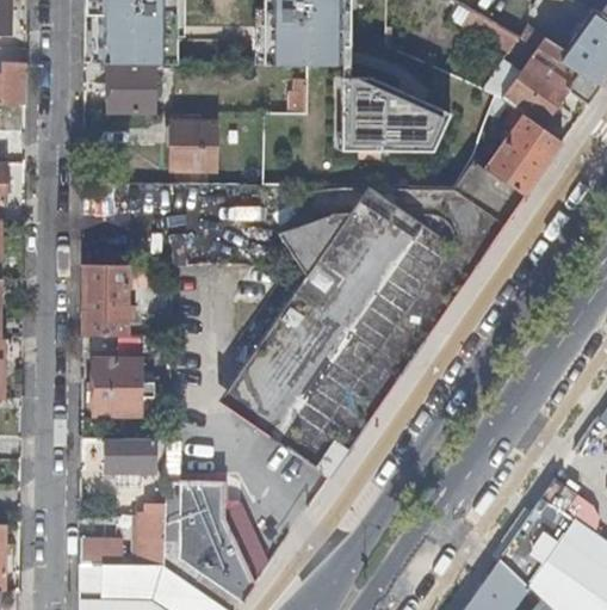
[(0,0),(0,39),(12,39),(12,0),(0,0)]
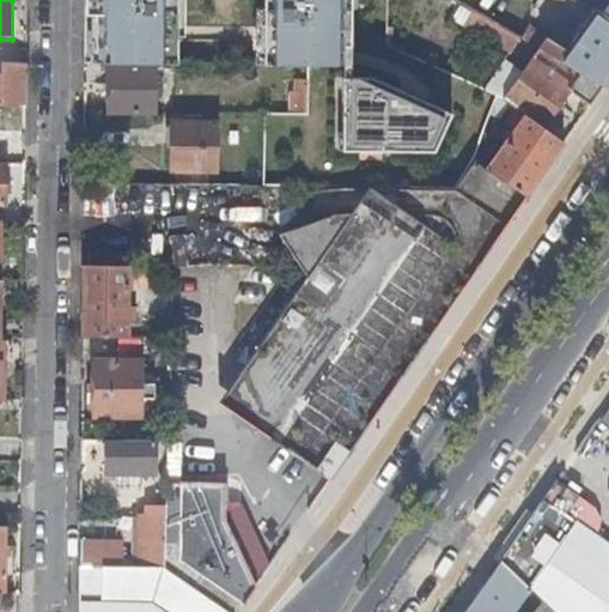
[(86,0),(87,64),(178,64),(178,26),(186,26),(184,0),(86,0)]
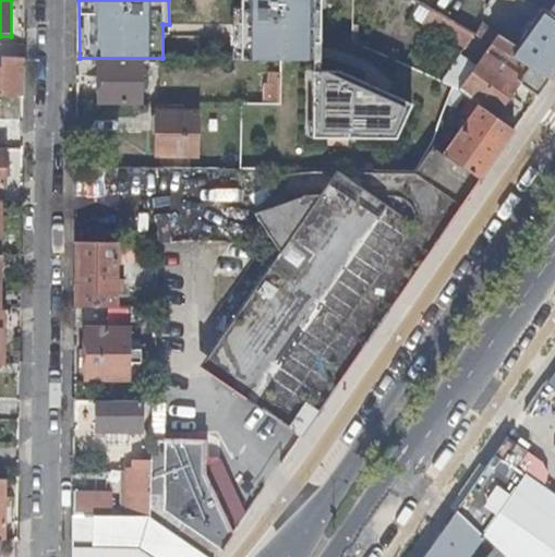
[(241,0),(241,58),(313,60),(314,135),(398,136),(411,104),(341,70),(322,70),(322,0),(241,0)]
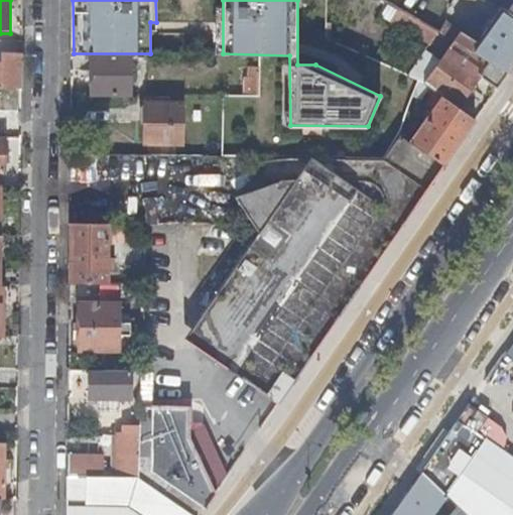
[(491,62),(509,73),(512,68),(512,3),(508,0),(507,0),(501,9),(496,6),(494,10),(500,14),(479,43),(461,32),(462,32),(446,23),(440,32),(455,40),(491,62)]
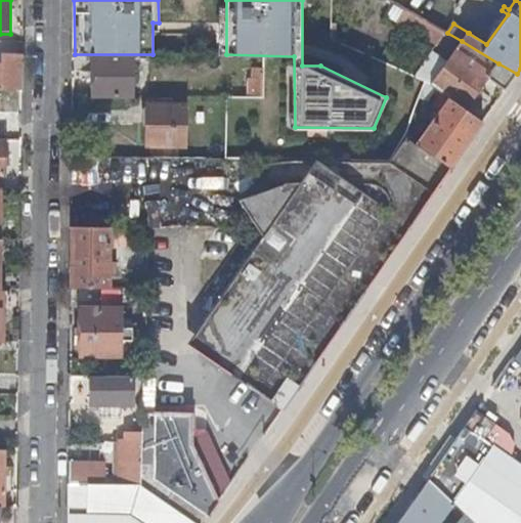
[(446,33),(406,9),(399,23),(439,44),(446,33)]
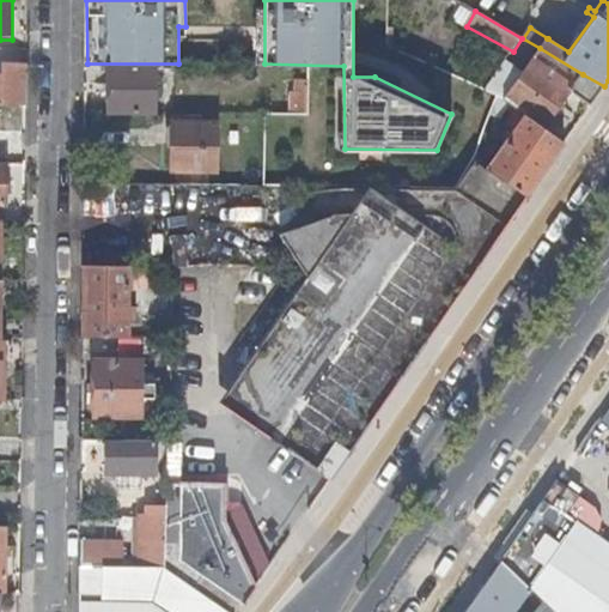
[(518,108),(527,114),(546,128),(583,74),(540,48),(506,100),(518,108)]
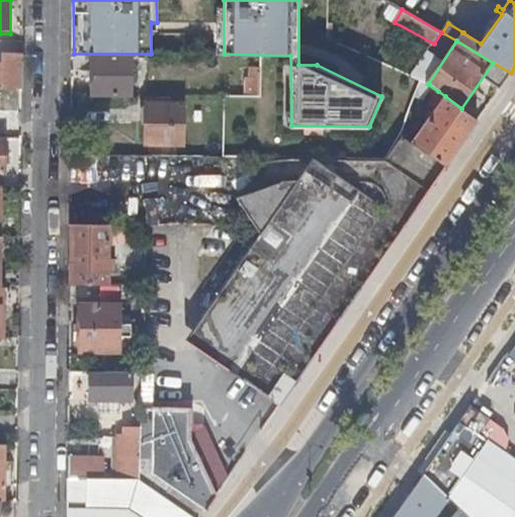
[(0,89),(22,90),(22,54),(2,54),(2,63),(0,62),(0,89)]
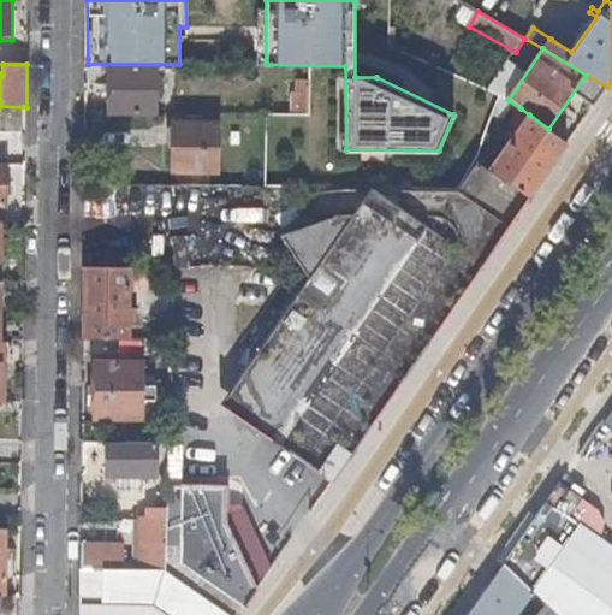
[(158,67),(111,66),(110,113),(156,113),(158,67)]
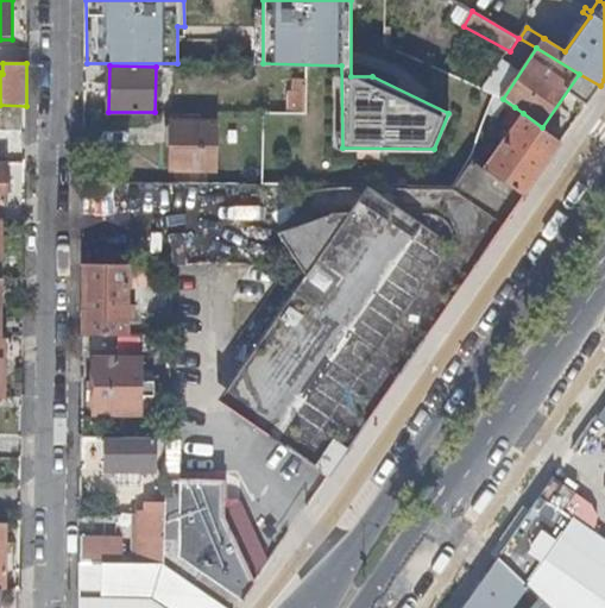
[(294,79),(289,112),(304,114),(309,81),(294,79)]
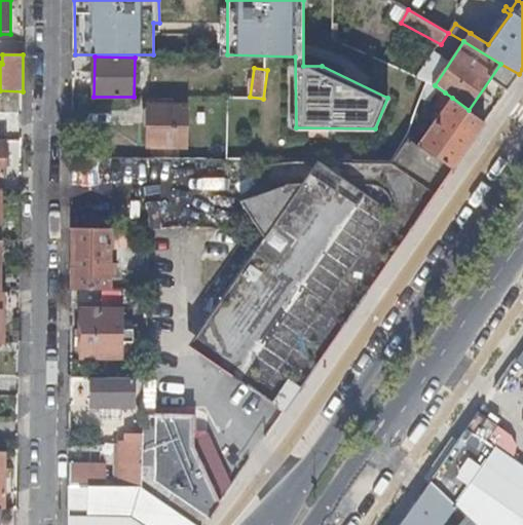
[(442,97),(445,92),(435,85),(430,82),(423,99),(431,102),(437,92),(442,97)]
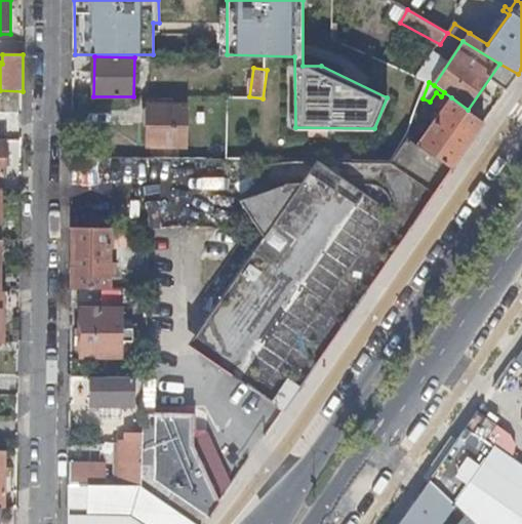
[(451,97),(419,144),(453,166),(485,122),(468,110),(451,97)]
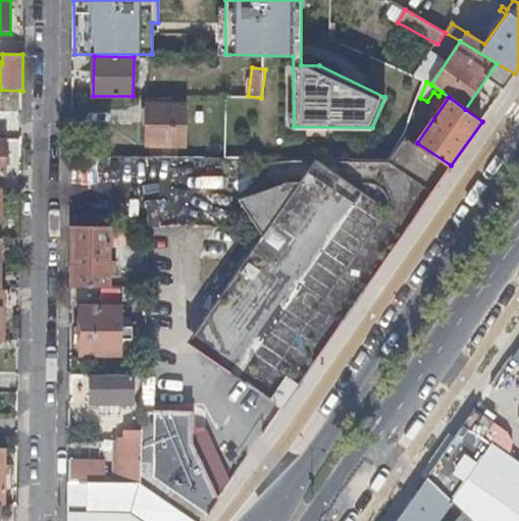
[(185,146),(185,106),(149,105),(148,145),(185,146)]
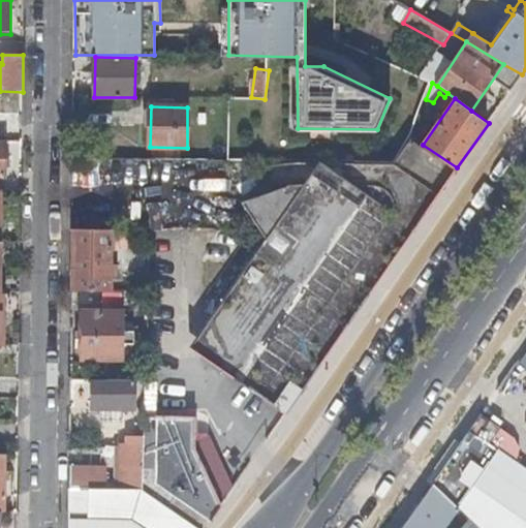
[(205,354),(286,411),(374,286),(457,167),(423,145),(410,137),(396,162),(317,161),(206,320),(205,354)]
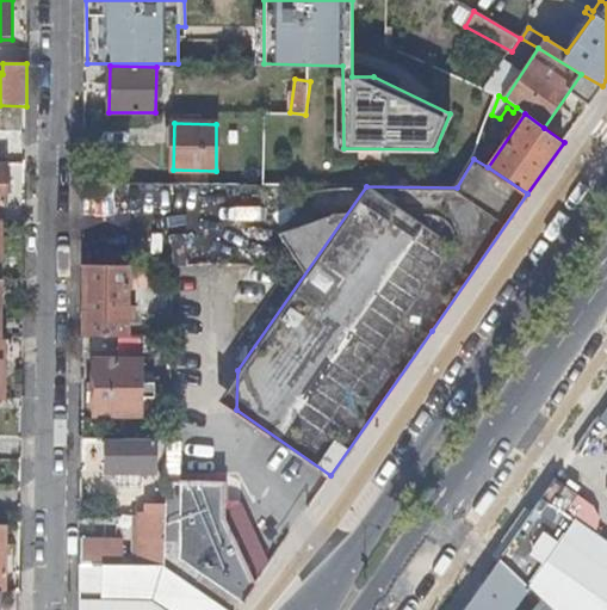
[(86,202),(86,215),(115,215),(115,201),(86,202)]
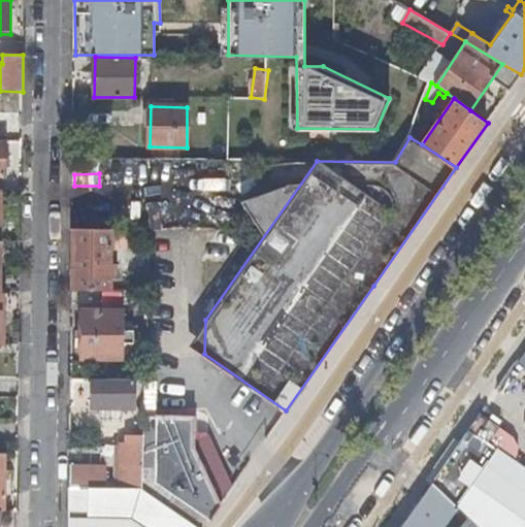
[(72,228),(72,291),(110,292),(110,277),(116,276),(117,269),(110,269),(111,229),(72,228)]
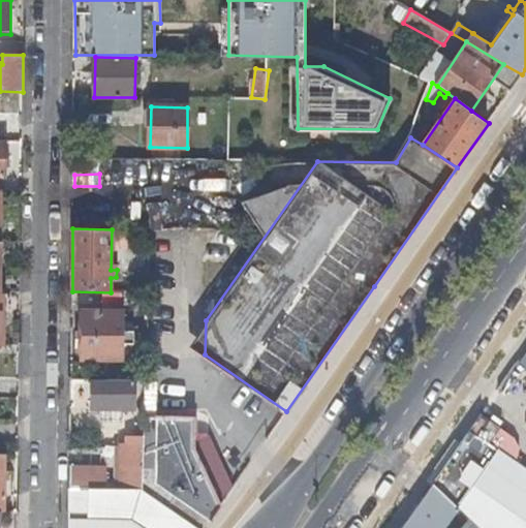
[(136,292),(150,292),(150,280),(136,280),(136,292)]
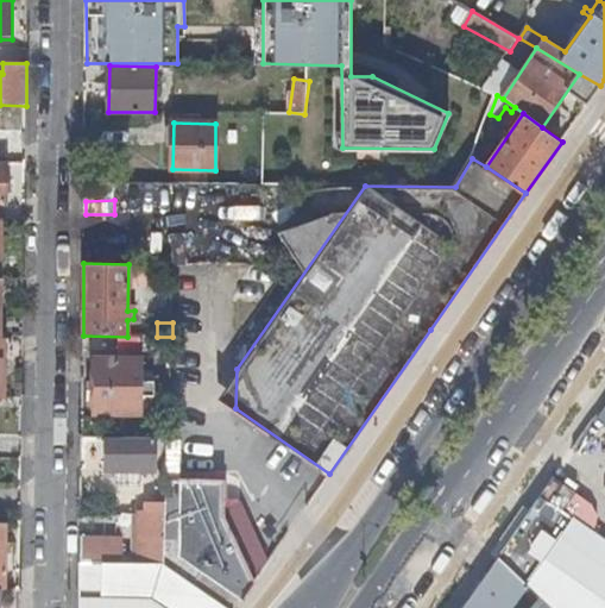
[(142,359),(94,359),(94,413),(140,414),(142,397),(153,397),(153,383),(142,383),(142,359)]
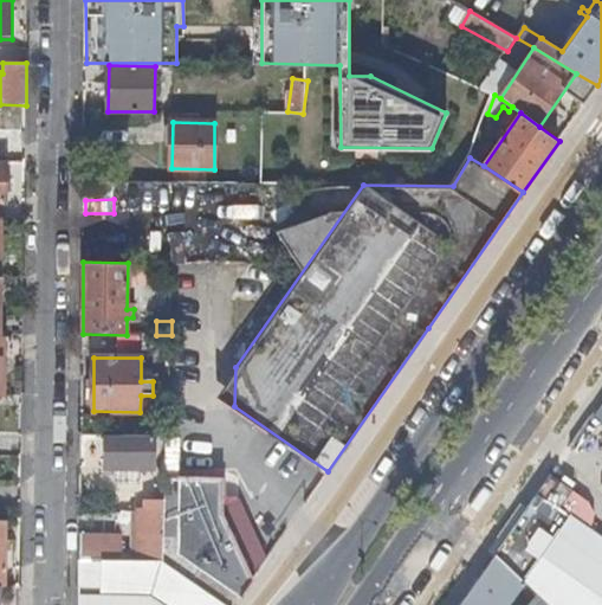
[(586,455),(601,431),(601,406),(600,404),(573,444),(586,455)]
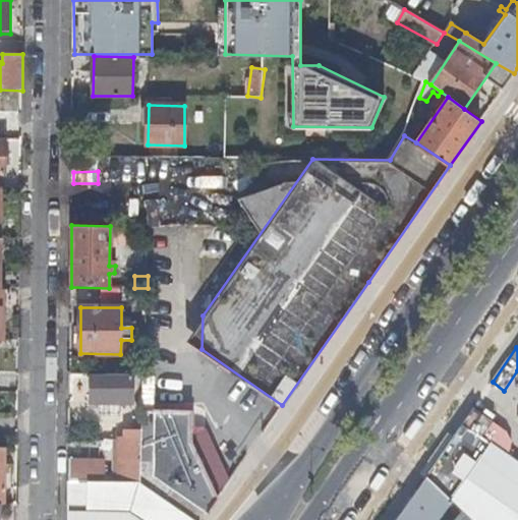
[(131,373),(91,373),(91,401),(100,401),(100,415),(119,415),(119,401),(131,401),(131,373)]
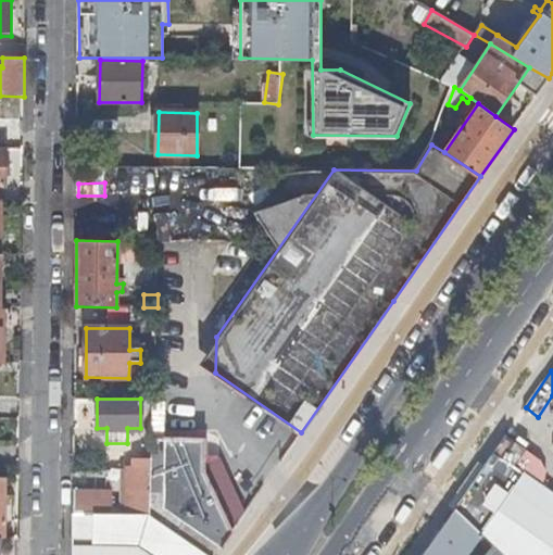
[(552,490),(526,471),(536,457),(505,434),(452,511),(480,537),(493,547),(501,554),(552,554),(552,490)]
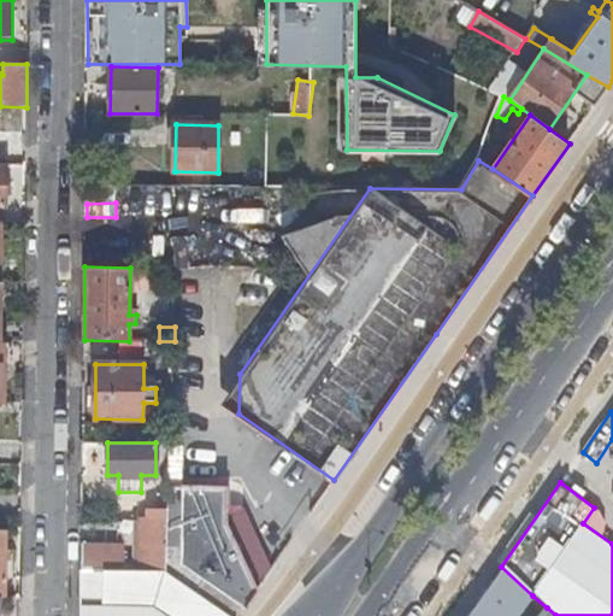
[(183,488),(182,563),(205,580),(245,608),(257,591),(225,523),(225,490),(183,488)]
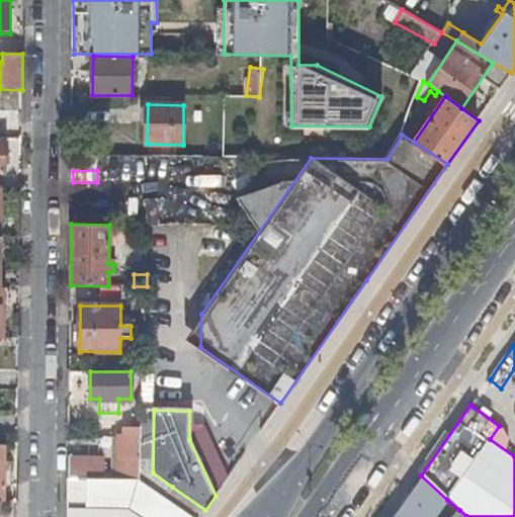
[(141,464),(141,436),(98,436),(98,455),(69,455),(69,478),(140,480),(141,464)]
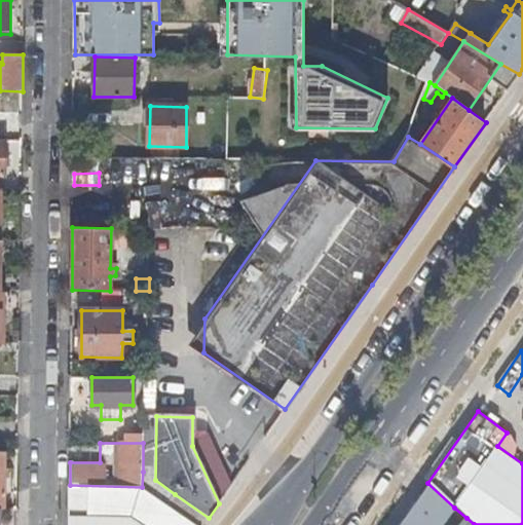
[(427,483),(398,524),(441,524),(454,508),(427,483)]
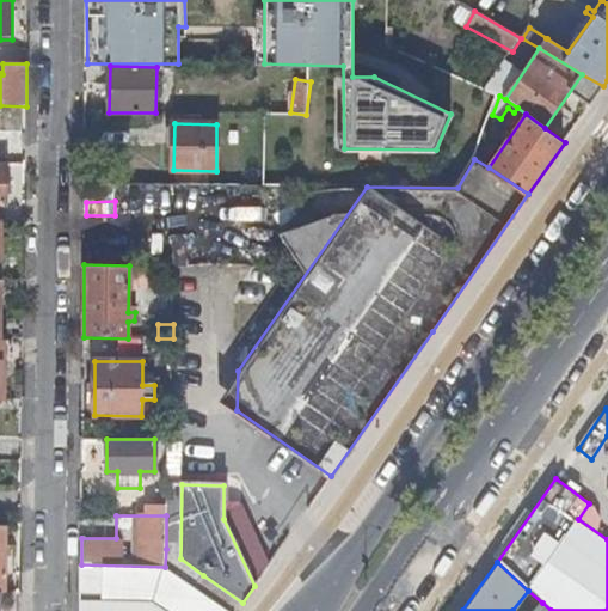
[(165,567),(81,564),(80,610),(229,610),(195,587),(165,567)]
